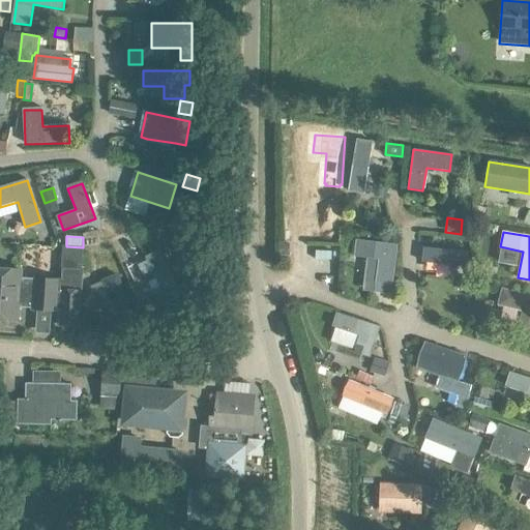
[(396,245),(356,240),(354,256),(379,259),(376,282),(391,284),(396,245)]
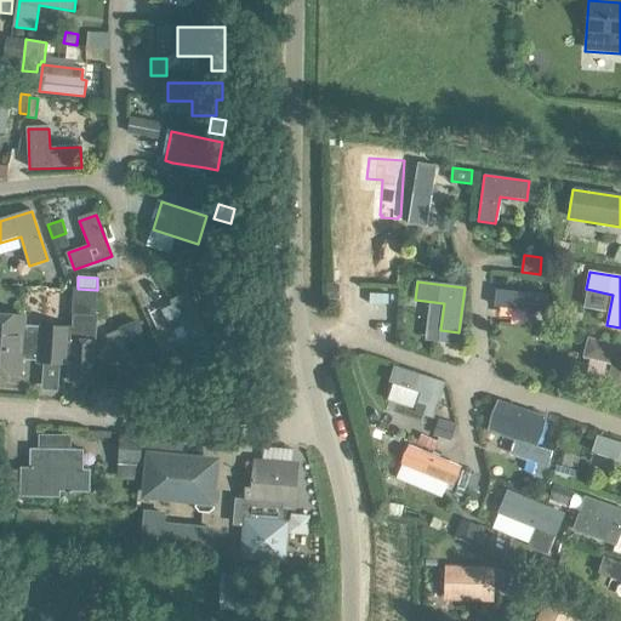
[(328,285),(328,300),(340,300),(340,285),(328,285)]
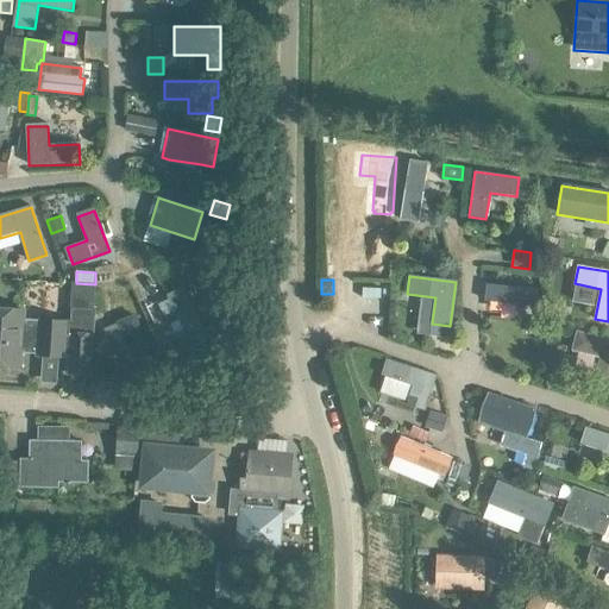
[(183,330),(163,339),(173,358),(207,340),(183,292),(168,299),(183,330)]
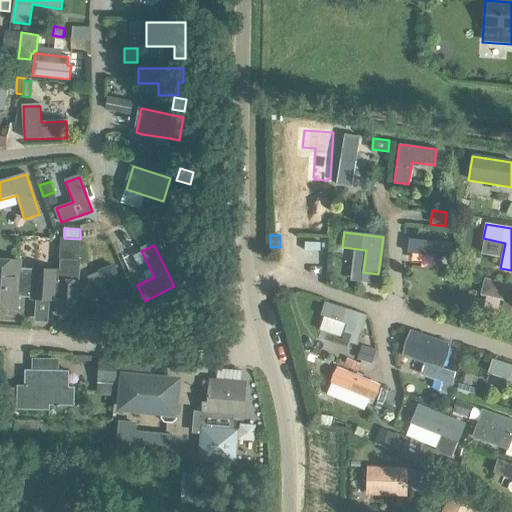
[(0,260),(0,308),(15,310),(16,292),(31,293),(30,298),(34,298),(52,299),(52,298),(55,298),(58,299),(57,313),(61,313),(73,314),(75,314),(79,262),(62,261),(61,272),(59,271),(57,271),(54,271),(32,269),(32,274),(17,273),(18,262),(0,260)]
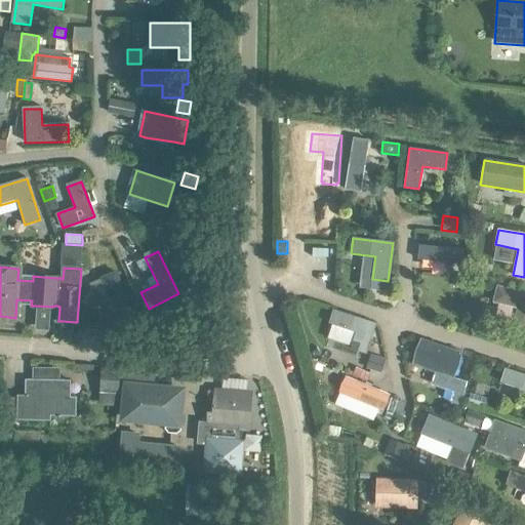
[(457,277),(456,288),(467,289),(468,278),(457,277)]
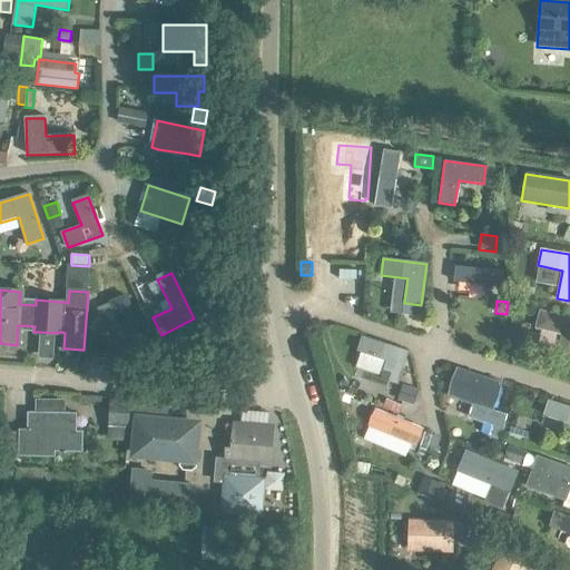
[(569,317),(539,311),(534,330),(561,335),(557,356),(569,360),(569,317)]
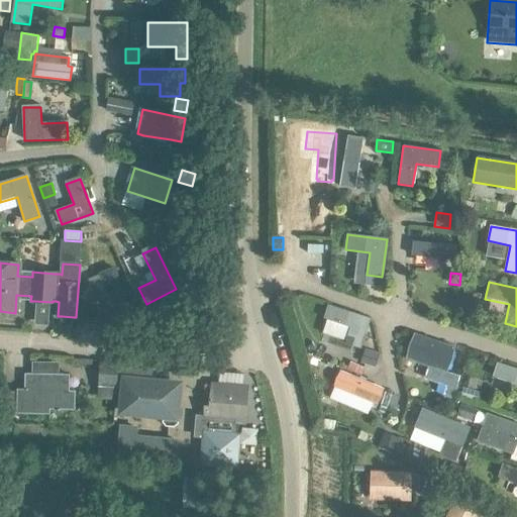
[(371,319),(327,306),(323,319),(350,327),(344,344),(360,349),(371,319)]
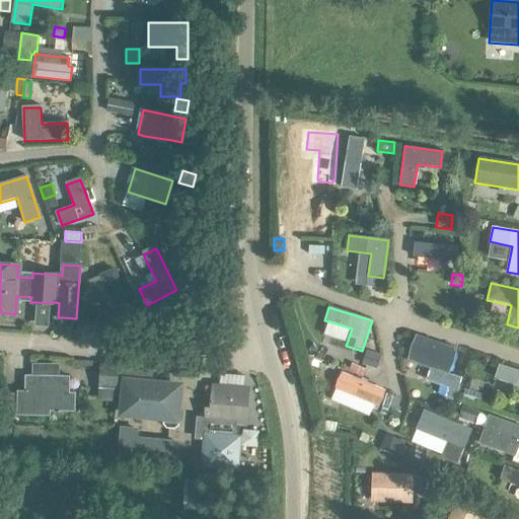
[(456,349),(417,336),(409,360),(448,373),(456,349)]
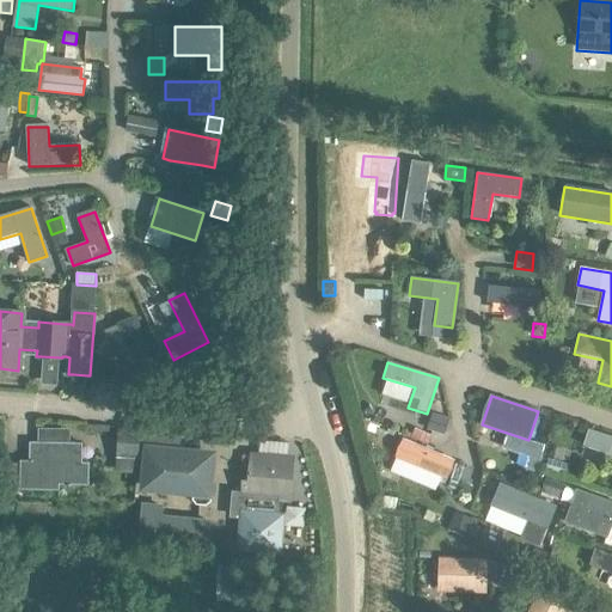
[(433,414),(428,429),(444,435),(448,418),(433,414)]
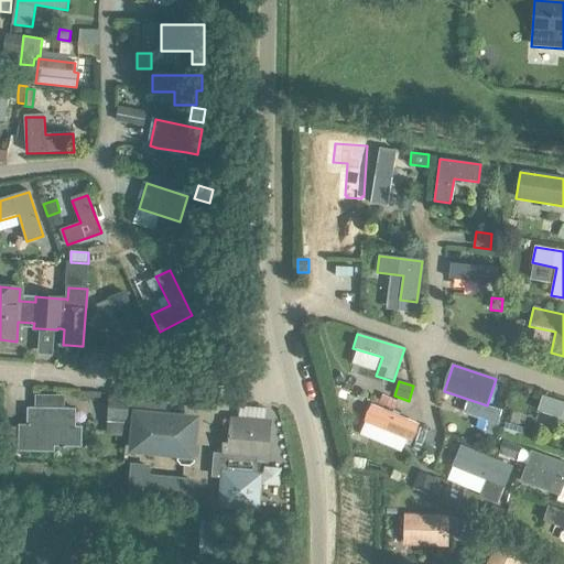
[(111,393),(107,434),(126,435),(127,420),(129,396),(111,393)]
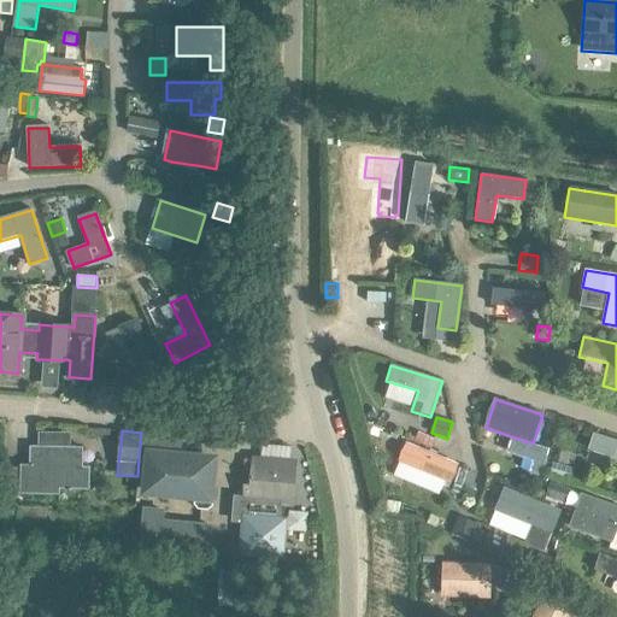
[(144,433),(141,459),(148,460),(146,491),(172,493),(176,498),(195,500),(195,505),(199,509),(209,511),(213,506),(213,501),(207,497),(211,459),(180,457),(182,436),(180,436),(144,433)]
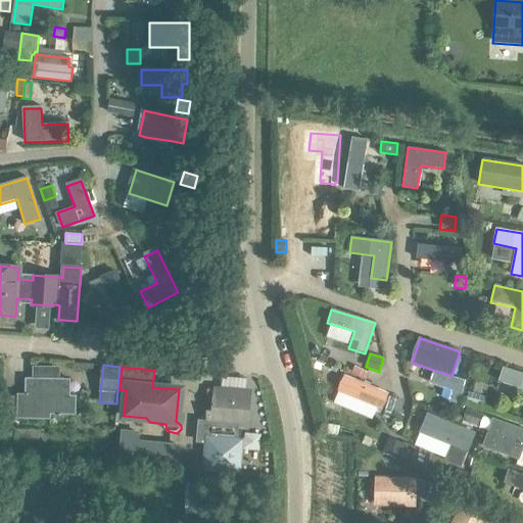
[(355,367),(351,374),(366,380),(369,372),(355,367)]
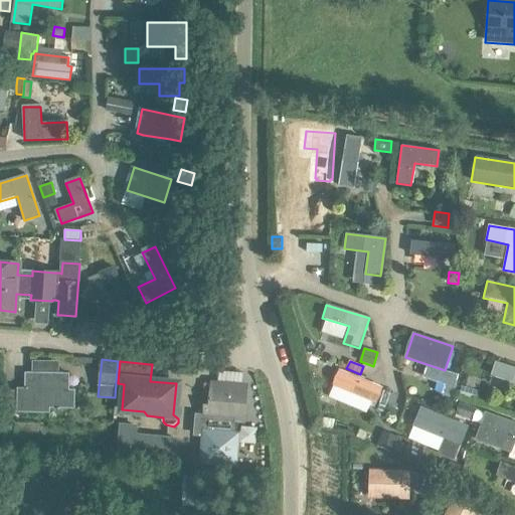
[(17,388),(17,390),(16,411),(48,412),(49,407),(73,407),(73,390),(58,390),(59,373),(25,372),(24,388),(17,388)]
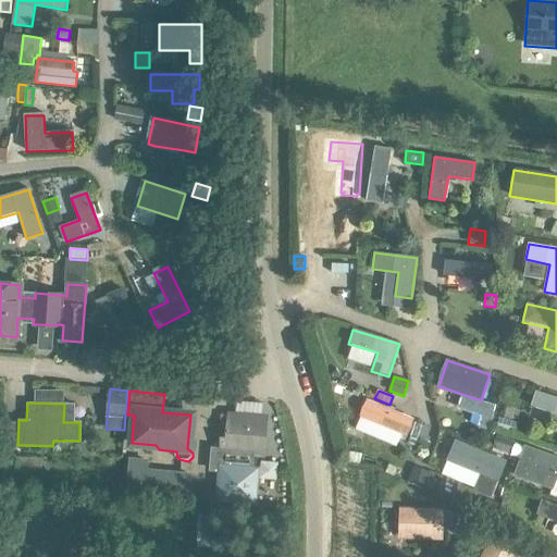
[(483,426),(490,407),(477,403),(470,423),(483,426)]
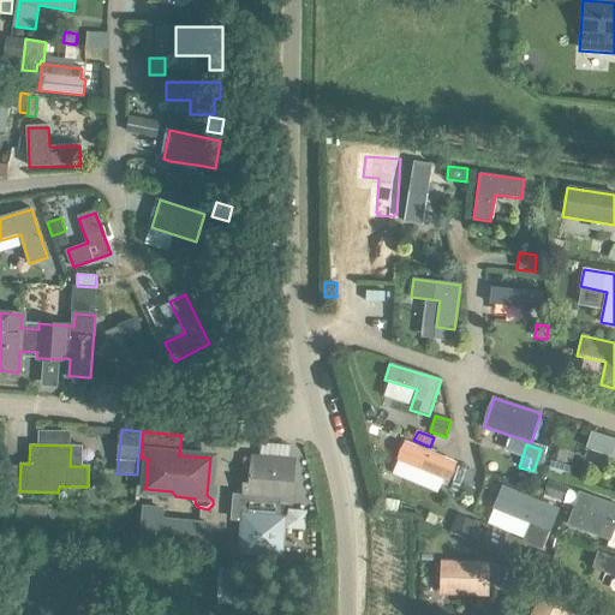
[(234,494),(232,519),(243,520),(240,553),(257,554),(260,530),(278,531),(278,518),(285,519),(291,519),(294,458),(251,455),(250,483),(243,483),(243,495),(234,494)]
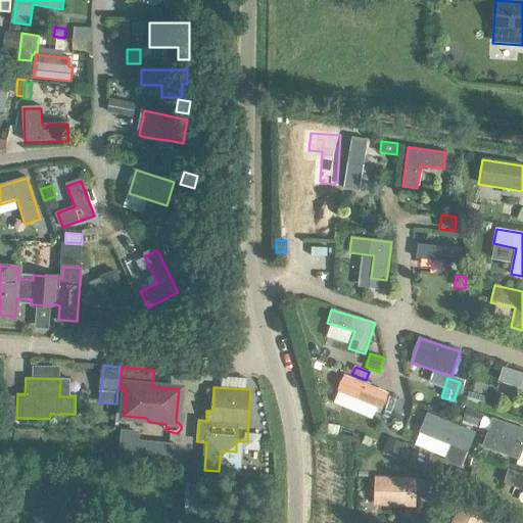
[(333,415),(380,429),(387,405),(340,390),(333,415)]
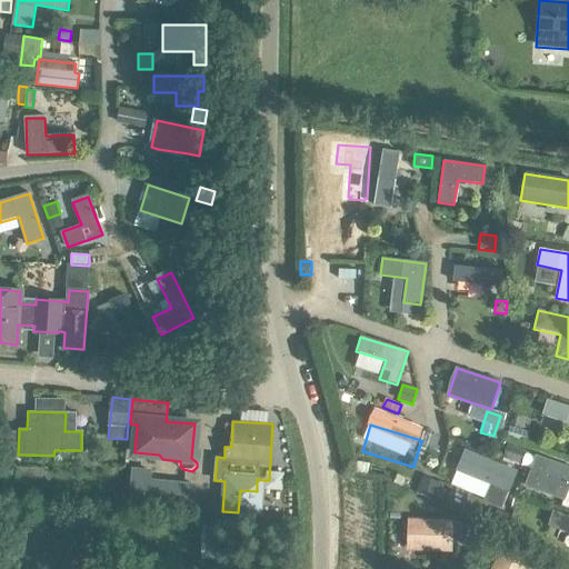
[(510,427),(507,439),(525,443),(528,431),(510,427)]
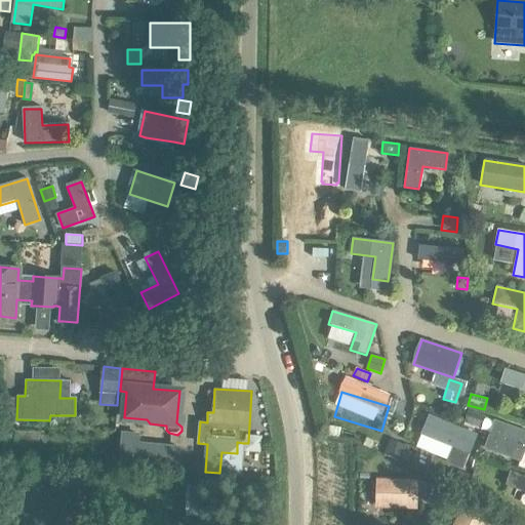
[(469,411),(465,421),(480,428),(482,429),(486,417),(469,411)]
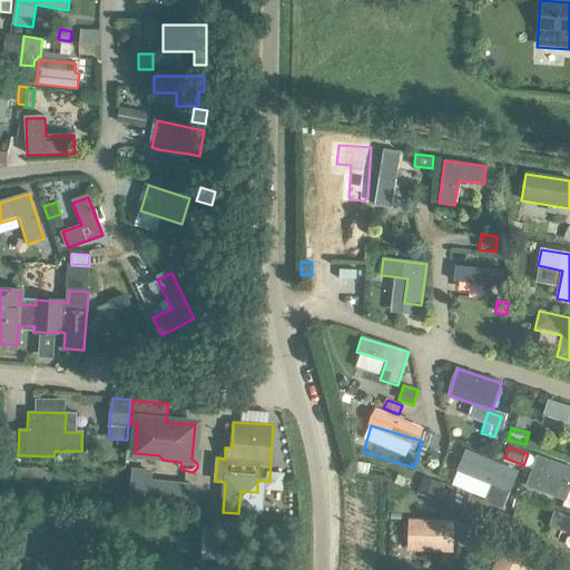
[(519,471),(465,450),(458,472),(491,485),(485,499),(484,502),(503,510),(519,471)]
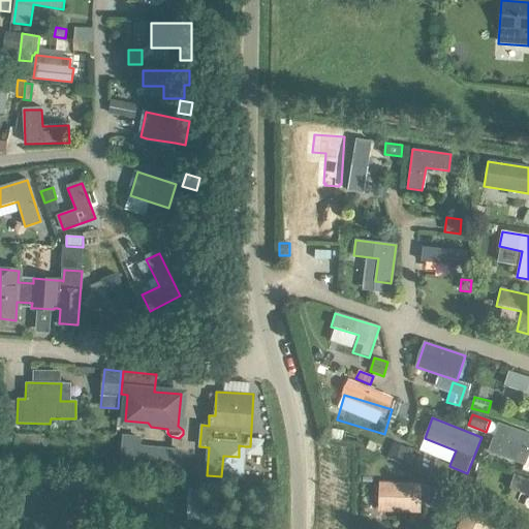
[(528,452),(528,434),(498,424),(488,453),(525,465),(528,452)]
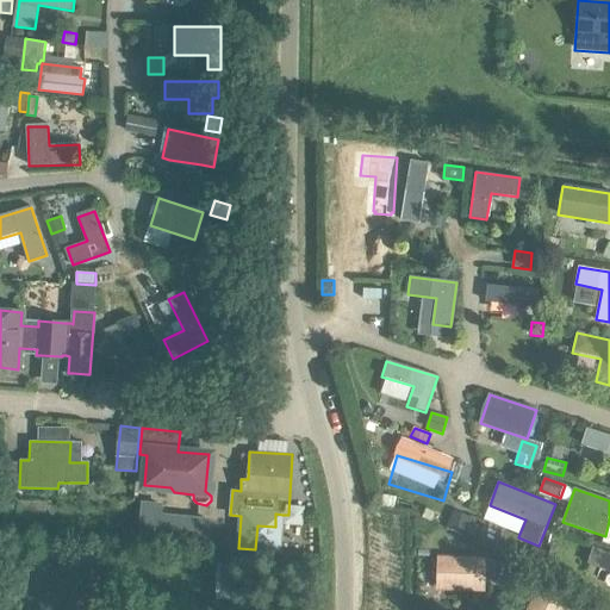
[(138,533),(209,540),(211,518),(162,514),(163,504),(142,502),(138,533)]
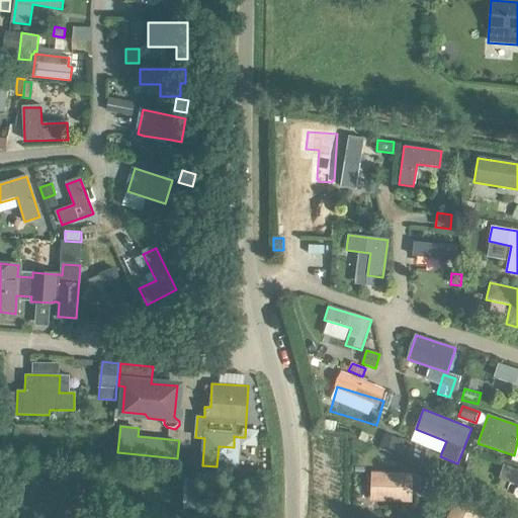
[(385,433),(379,447),(396,453),(402,440),(385,433)]
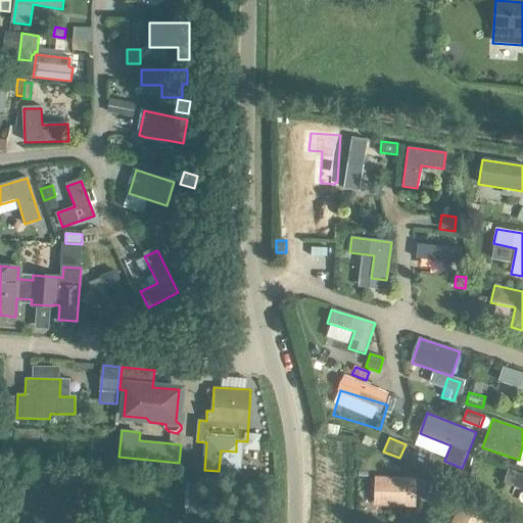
[(379,475),(377,501),(416,503),(417,477),(379,475)]
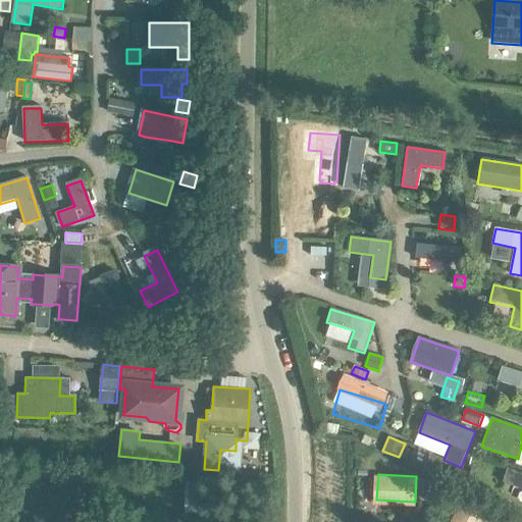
[(433,480),(425,499),(426,502),(438,507),(448,486),(433,480)]
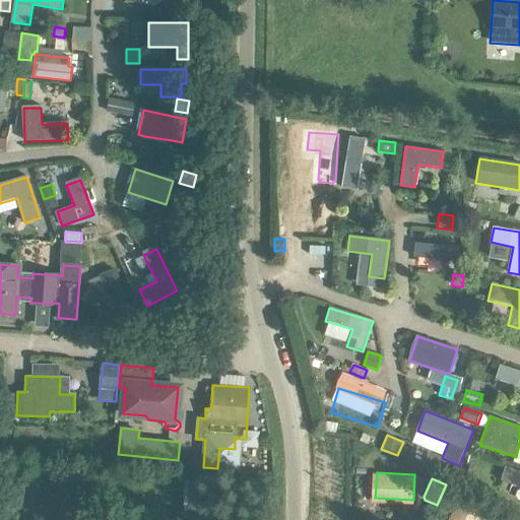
[(462,502),(452,519),(481,519),(485,513),(462,502)]
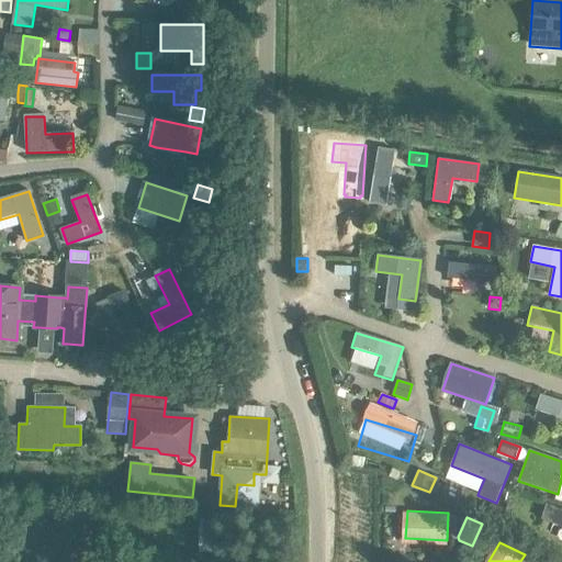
[(539,552),(534,561),(549,561),(552,558),(539,552)]
